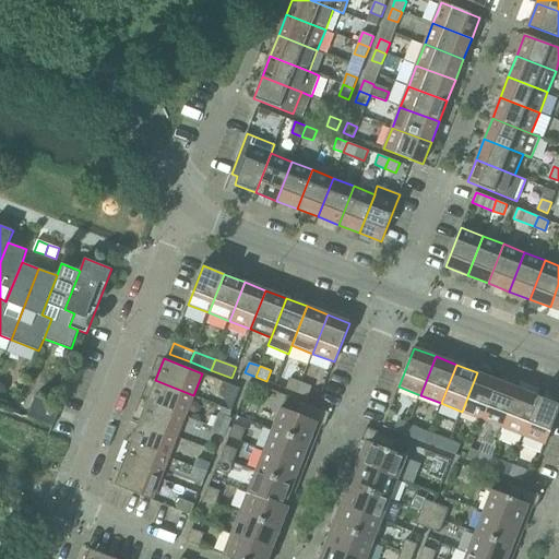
[(462,412),(483,419),(498,380),(477,372),(462,412)]
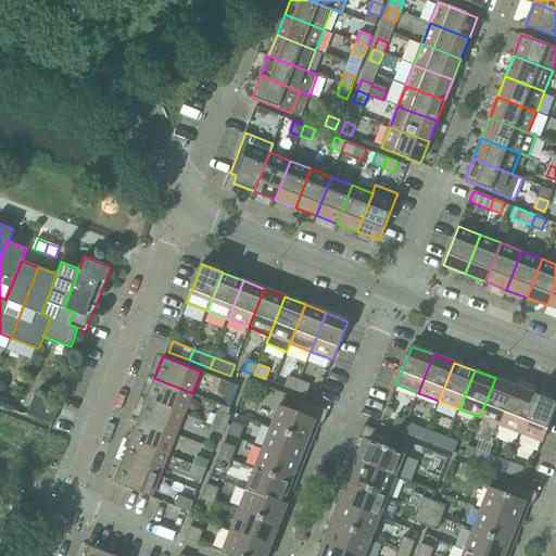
[(285,387),(295,391),(300,380),(289,376),(285,387)]
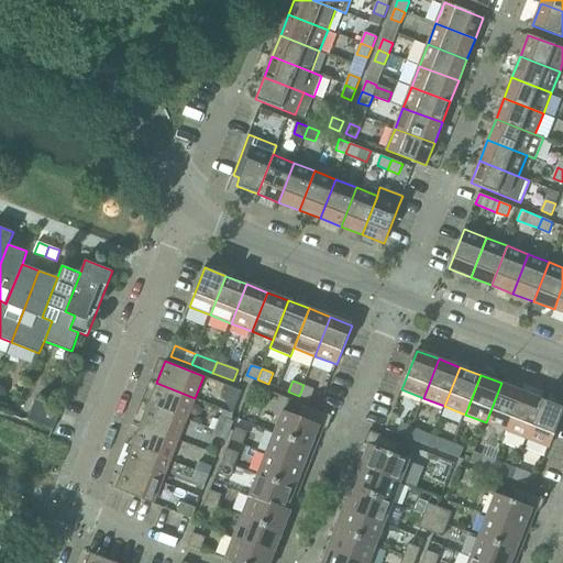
[(156,383),(148,404),(187,419),(195,398),(156,383)]
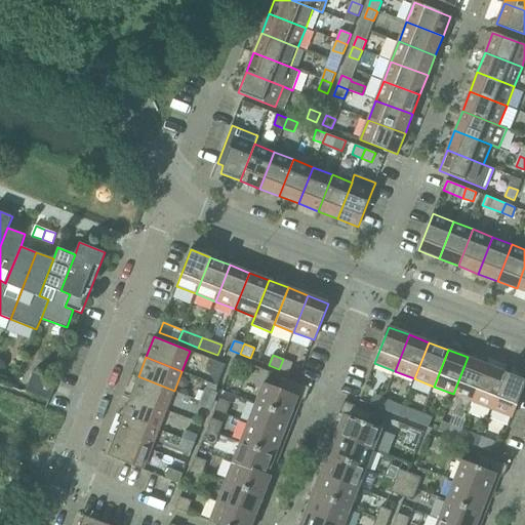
[(453,394),(473,402),(487,365),(468,357),(453,394)]
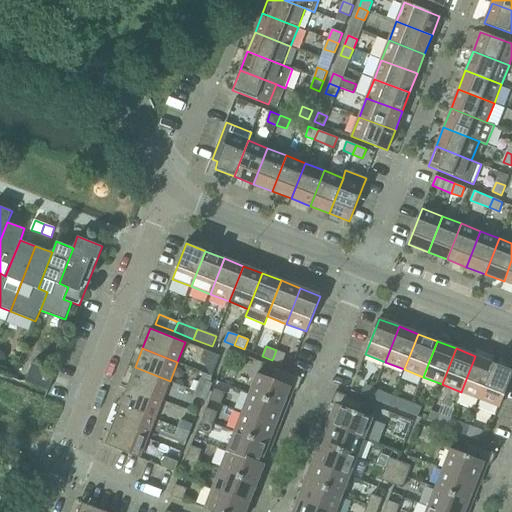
[(276,350),(272,360),(282,364),(286,354),(276,350)]
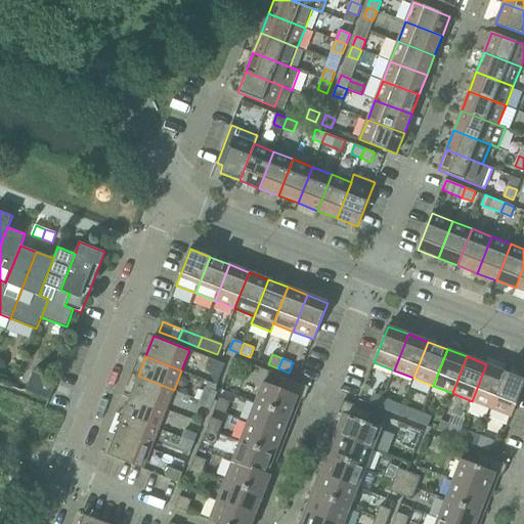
[(225,363),(214,359),(210,368),(222,373),(225,363)]
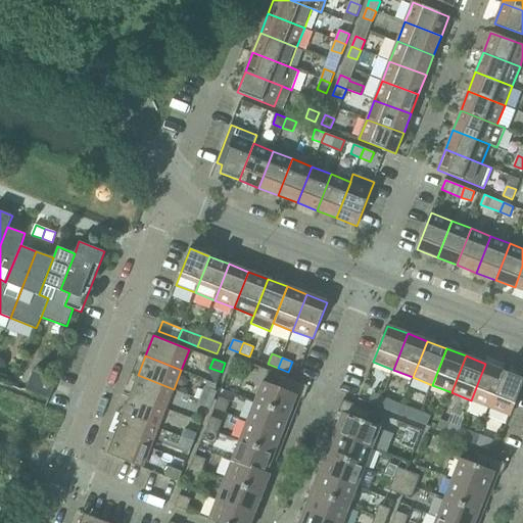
[(471,400),(490,408),(505,371),(485,364),(471,400)]
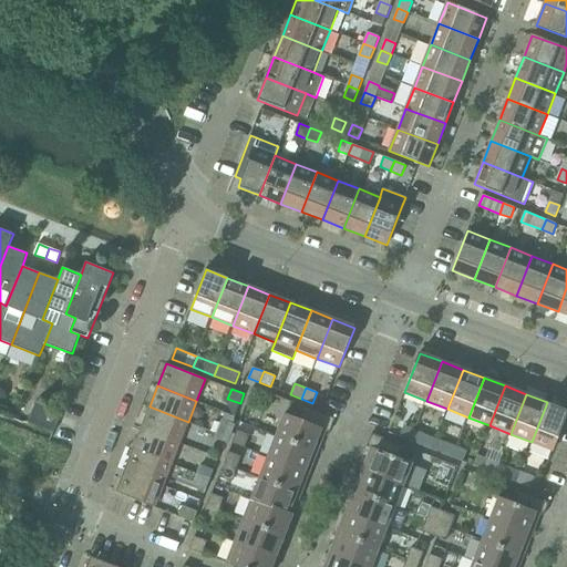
[(62,412),(35,402),(28,422),(53,432),(62,412)]
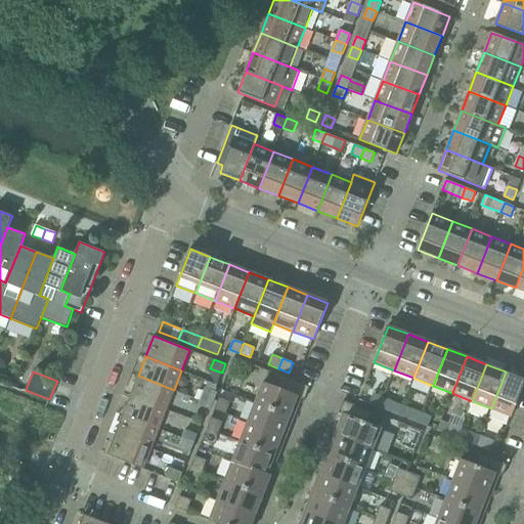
[(523,379),(506,372),(491,408),(512,417),(523,383),(523,379)]
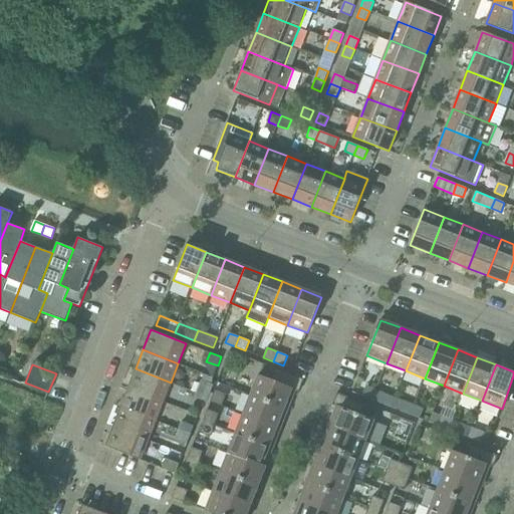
[(136,368),(127,388),(164,402),(171,382),(136,368)]
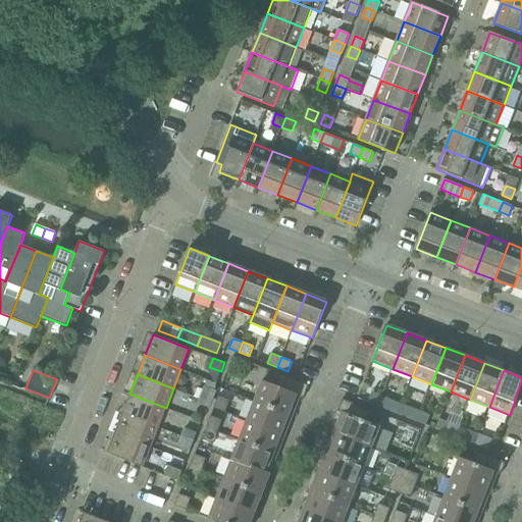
[(262,380),(255,401),(293,416),(300,397),(304,398),(308,385),(279,374),(275,385),(262,380)]
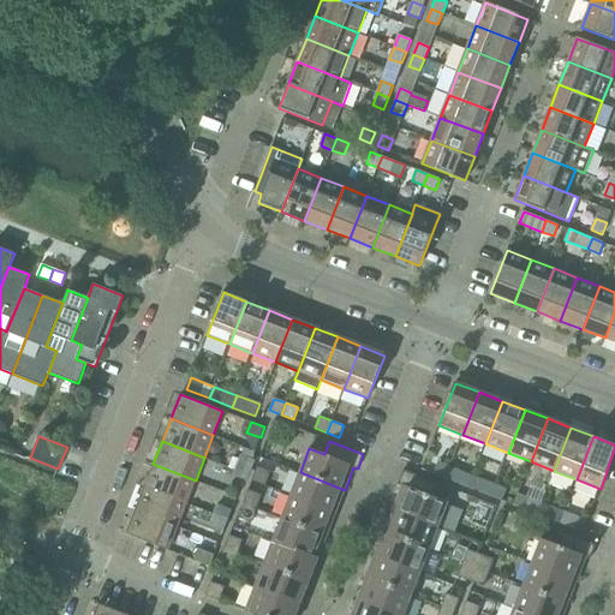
[(233,457),(230,467),(237,470),(238,465),(251,471),(254,465),(255,460),(252,459),(242,455),(240,459),(233,457)]
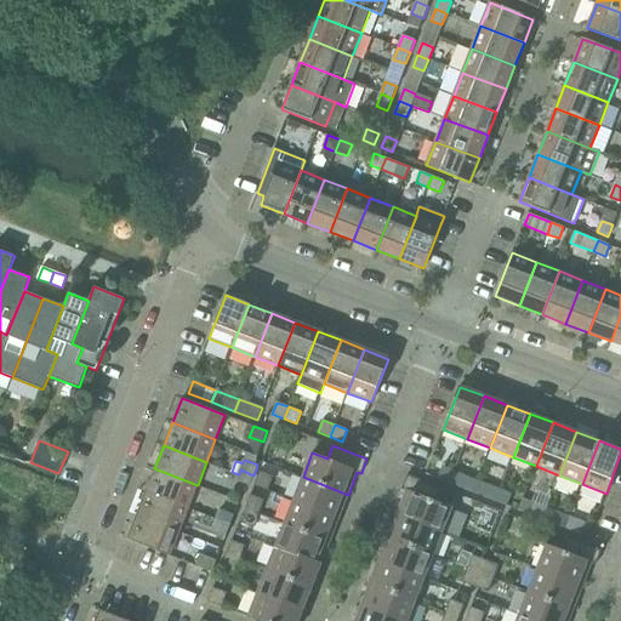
[(438,478),(450,483),(455,472),(443,467),(438,478)]
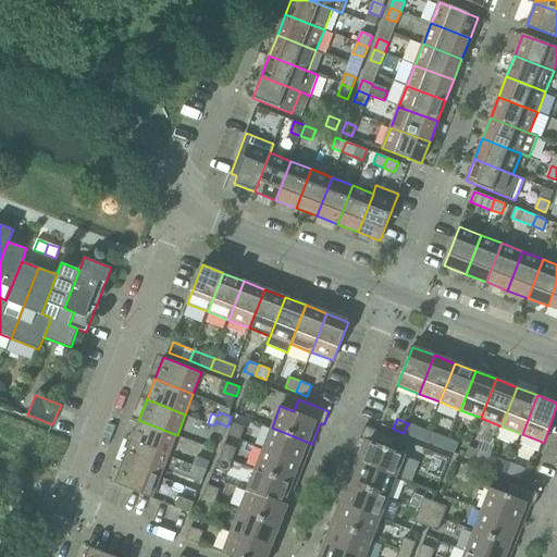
[(138,420),(131,441),(169,456),(177,435),(138,420)]
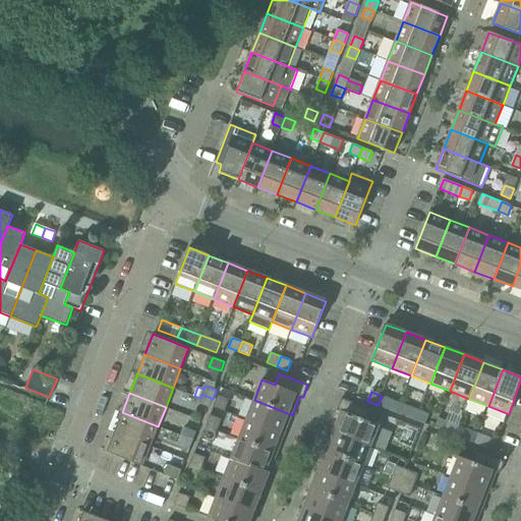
[(213,399),(201,394),(200,398),(198,403),(210,407),(213,399)]
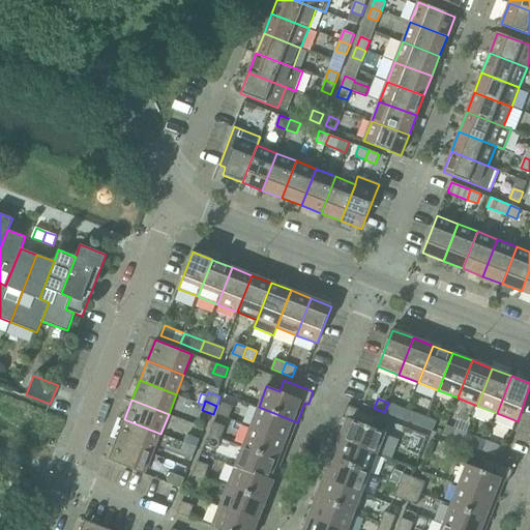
[(222,402),(217,414),(229,418),(233,407),(222,402)]
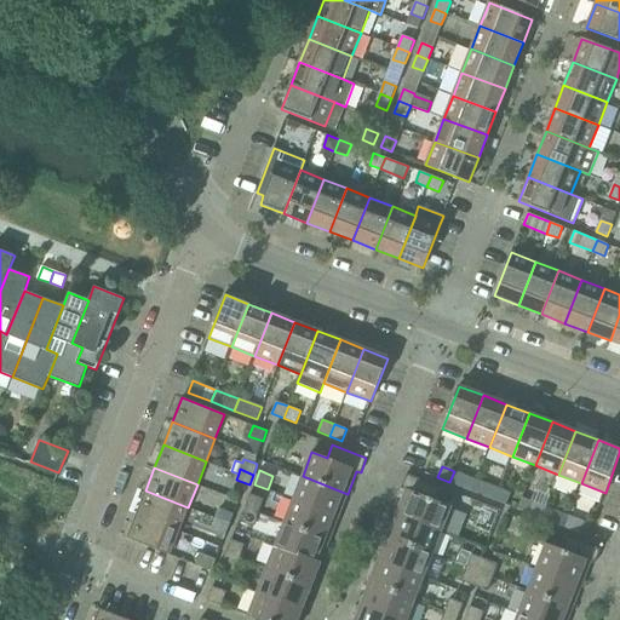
[(454,471),(449,482),(461,487),(465,475),(454,471)]
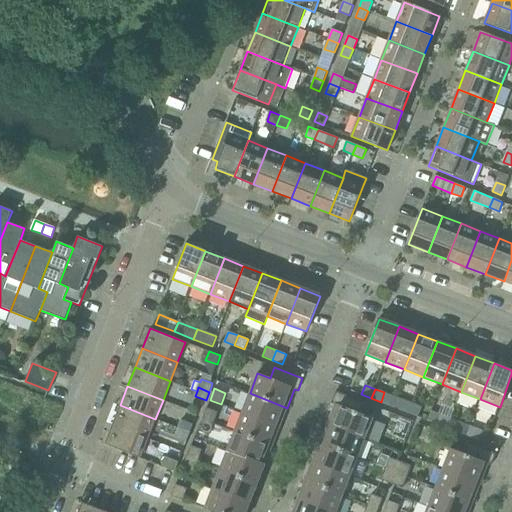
[(335,405),(327,424),(364,438),(377,407),(349,396),(336,391),(331,403),(335,405)]
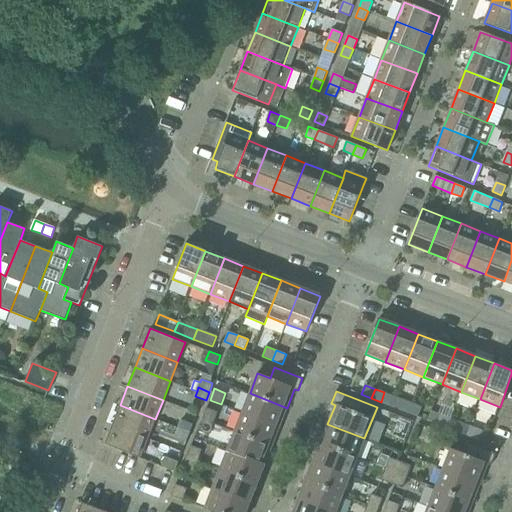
[(250,393),(242,412),(279,427),(287,408),(250,393)]
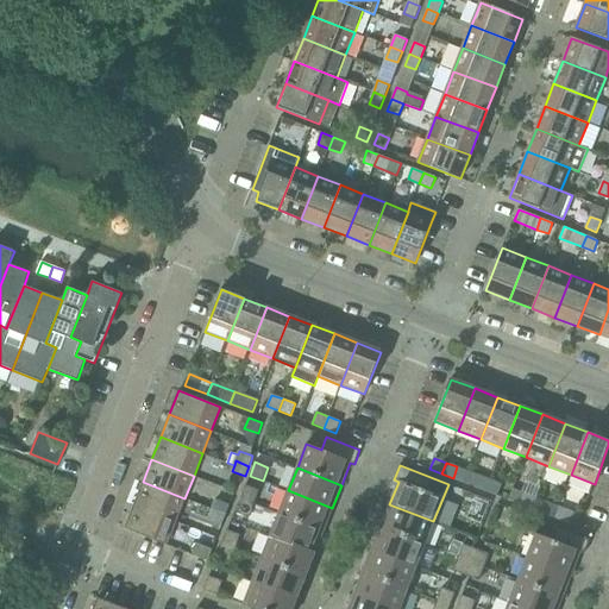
[(475,487),(487,491),(490,479),(479,476),(475,487)]
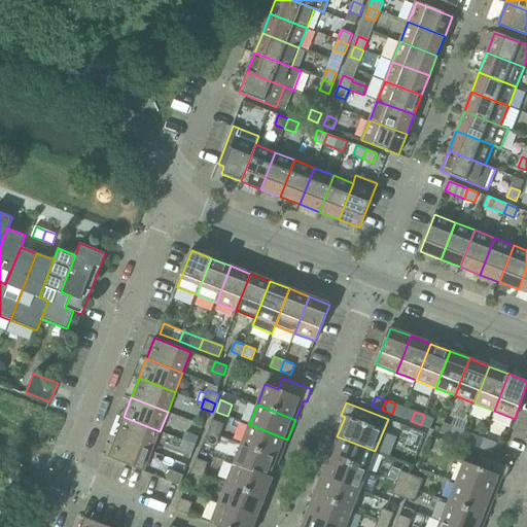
[(424,415),(421,425),(431,429),(434,419),(424,415)]
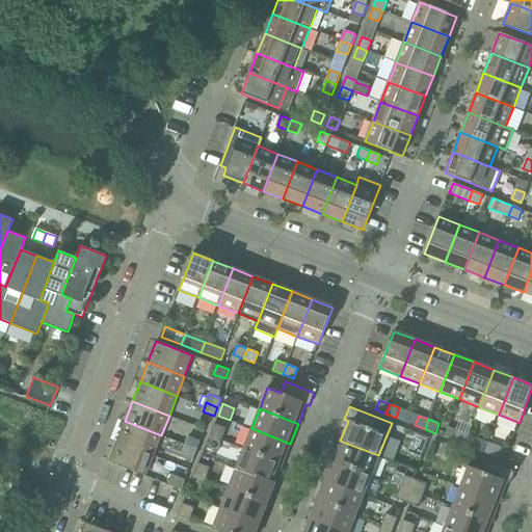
[(125,421),(116,441),(154,455),(161,435),(125,421)]
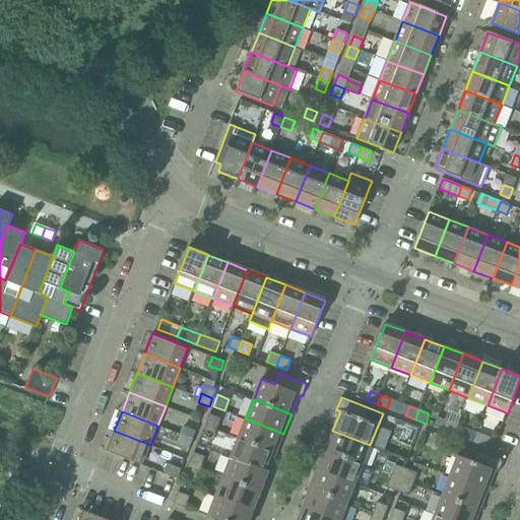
[(210,413),(205,426),(217,430),(221,418),(210,413)]
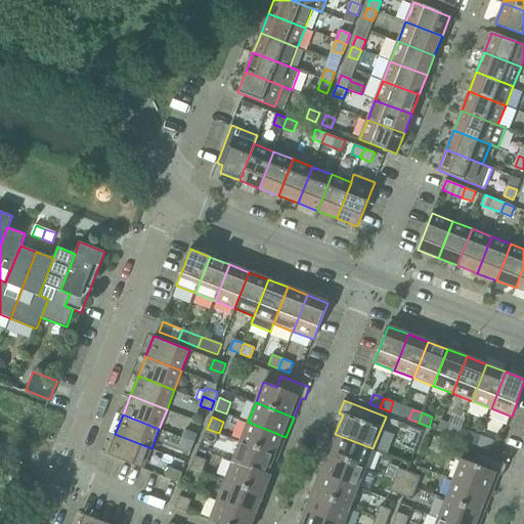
[(248,422),(241,441),(278,456),(286,437),(248,422)]
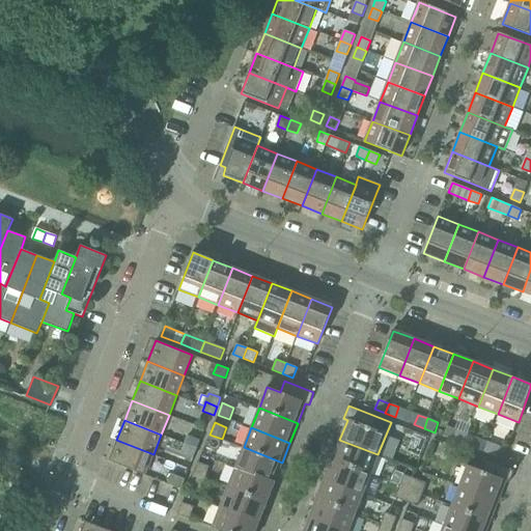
[(453,440),(464,444),(467,434),(456,429),(453,440)]
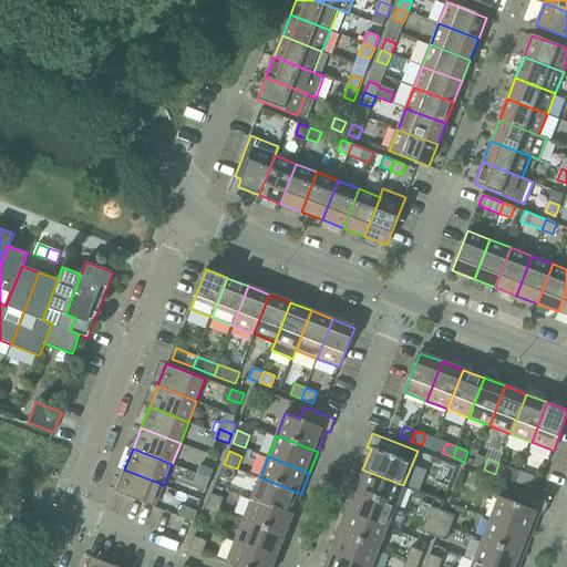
[(498,463),(495,474),(505,478),(509,467),(498,463)]
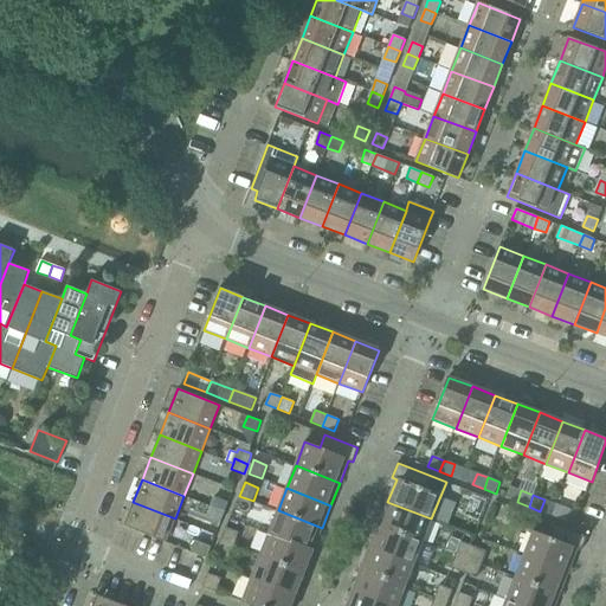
[(253,501),(239,496),(234,509),(247,514),(253,501)]
